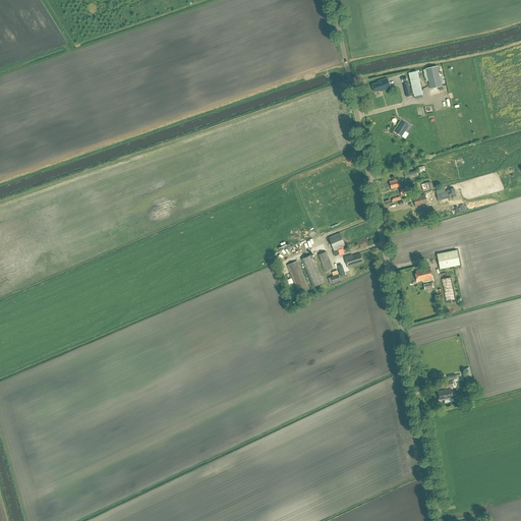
[(439,67),(426,69),(430,90),(443,87),(439,67)]
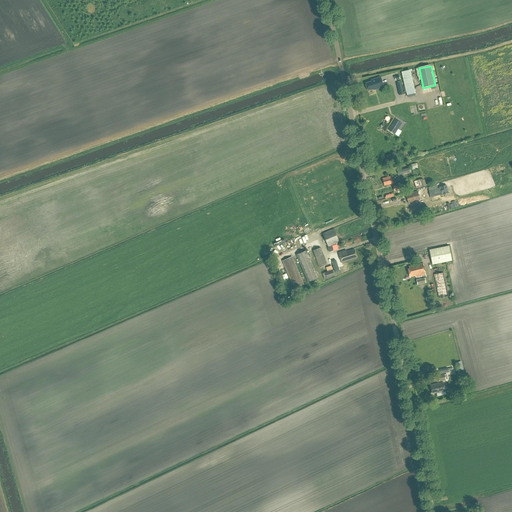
[(415,94),(409,70),(400,72),(406,96),(415,94)]
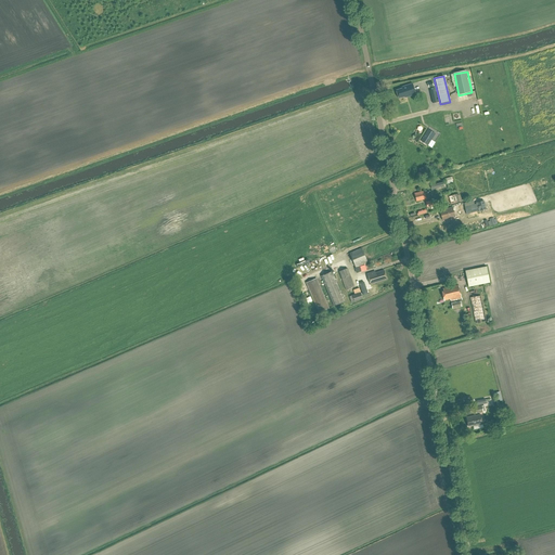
[(396,90),(399,99),(401,98),(404,97),(404,98),(415,94),(412,84),(401,87),(402,89),(396,90)]
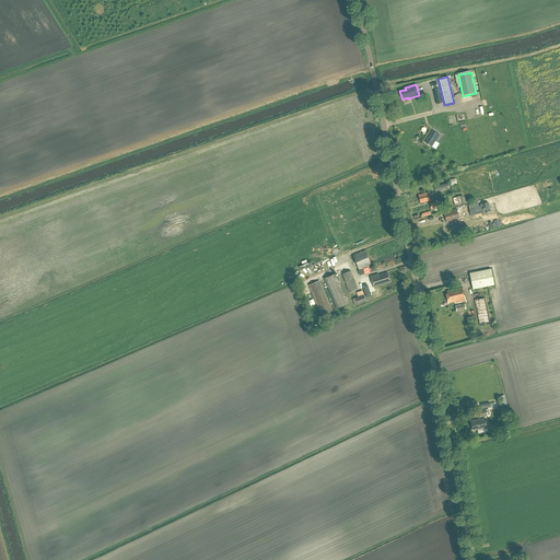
[(432,130),(424,142),(432,147),(439,136),(432,130)]
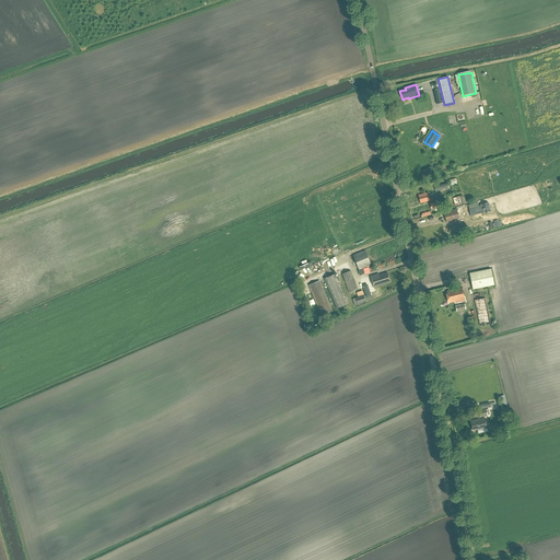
[(418,196),(420,203),(430,201),(428,193),(418,196)]
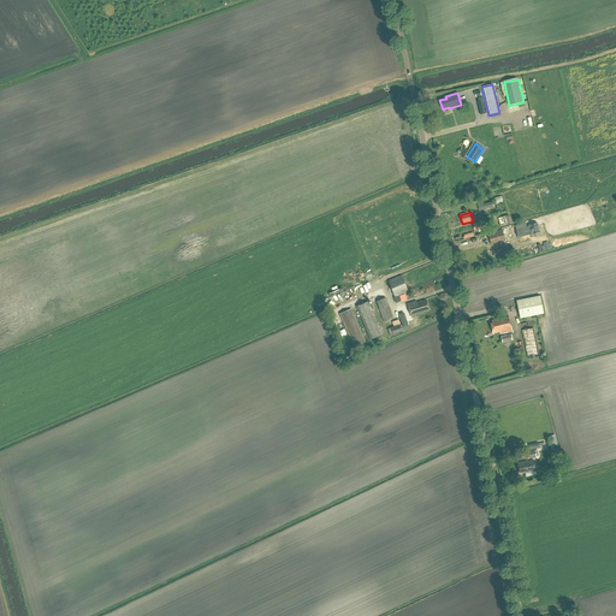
[(529,226),(532,234),(539,232),(537,223),(529,225),(529,226)]
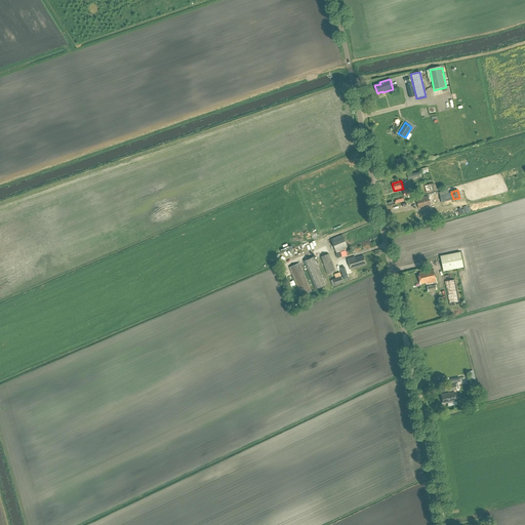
[(417,199),(420,209),(432,206),(431,202),(437,201),(435,194),(417,199)]
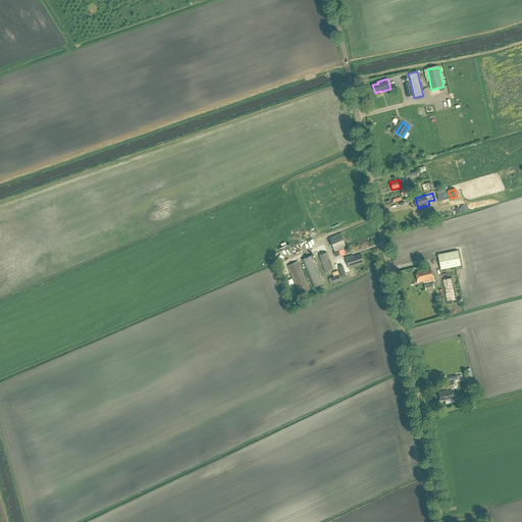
[(328,239),(334,252),(346,247),(340,233),(328,239)]
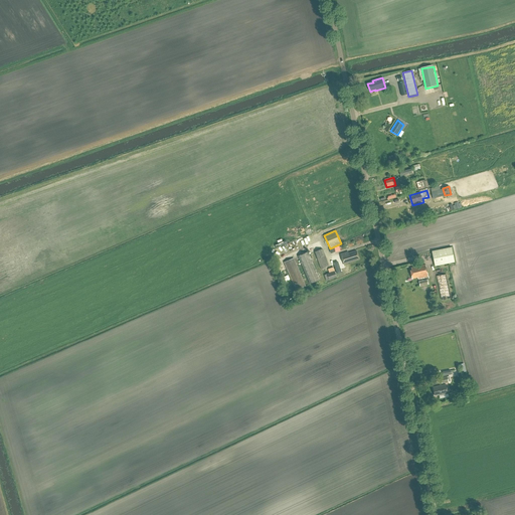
[(432,251),(435,267),(455,263),(452,247),(432,251)]
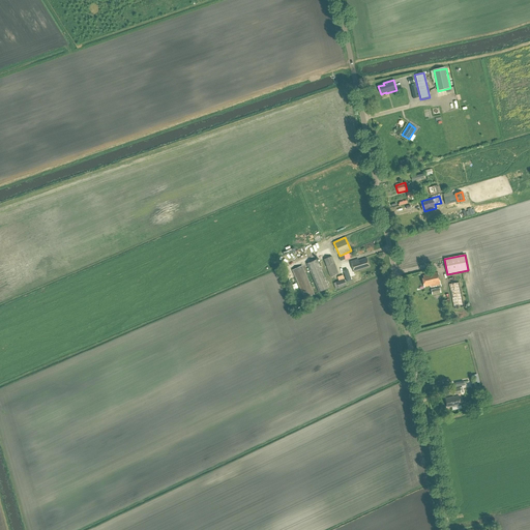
[(332,257),(323,260),(330,277),(339,275),(332,257)]
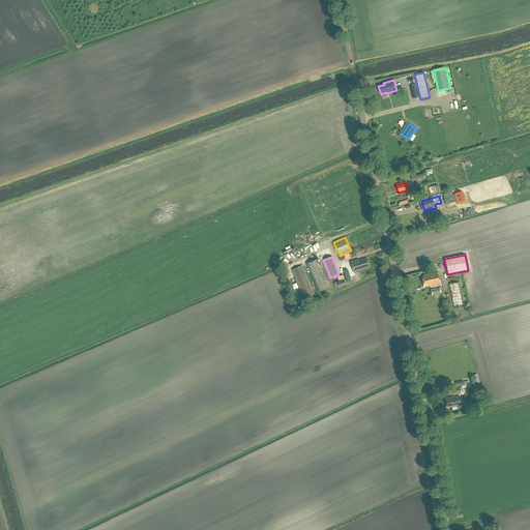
[(350,262),(354,272),(370,267),(366,258),(358,261),(358,259),(350,262)]
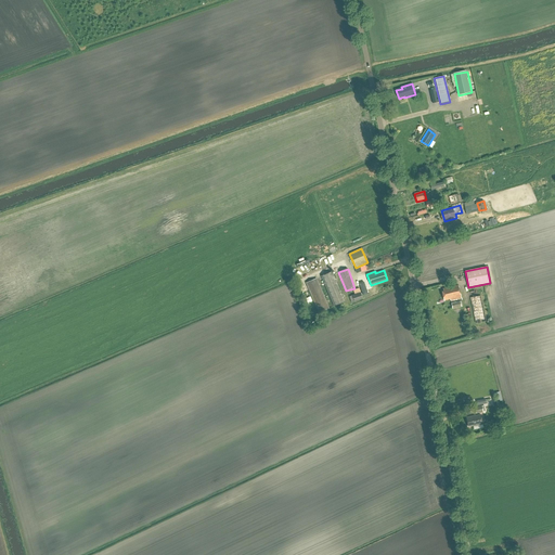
[(345,301),(332,272),(306,283),(319,312),(330,308),(318,281),(322,279),(334,306),(345,301)]
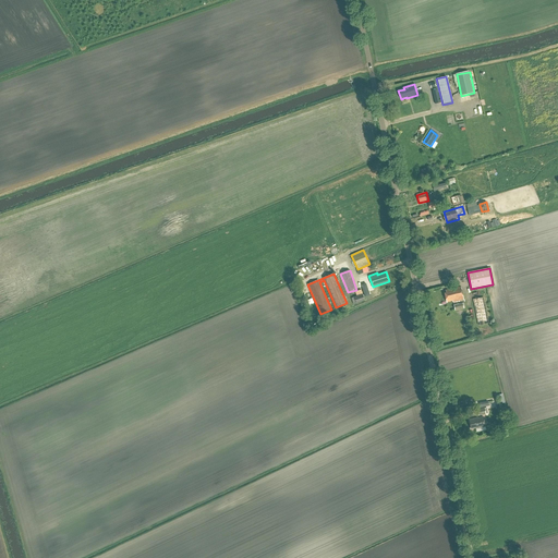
[(452,301),(452,302),(463,300),(461,287),(446,290),(446,292),(444,293),(446,302),(452,301)]
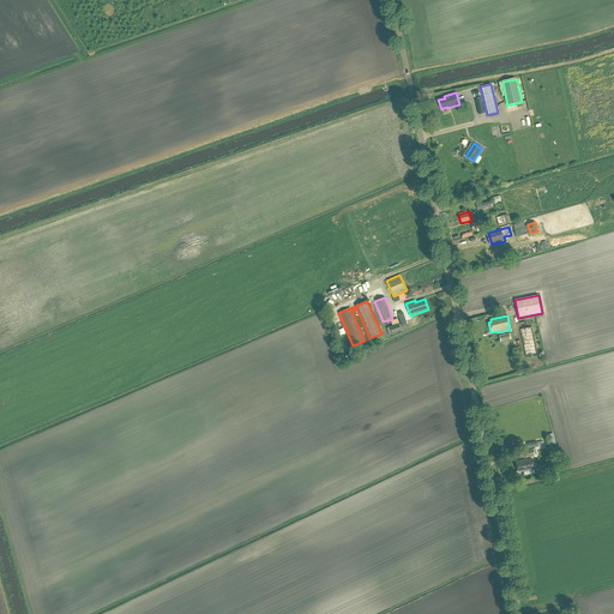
[(392,326),(386,327),(389,335),(402,331),(397,319),(391,321),(392,326)]
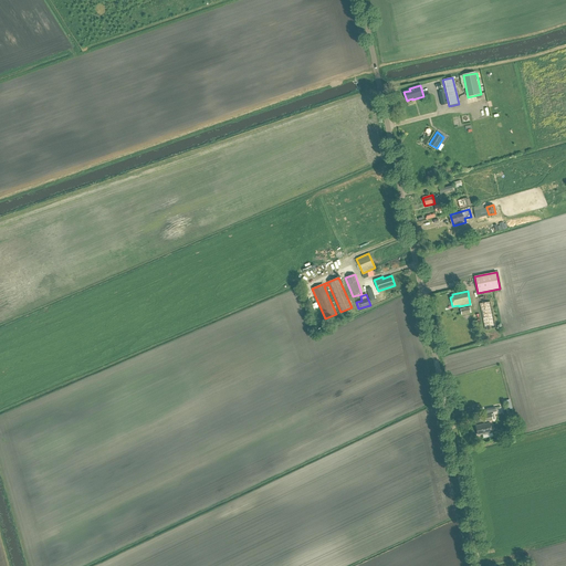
[(490,302),(480,304),(485,329),(495,327),(490,302)]
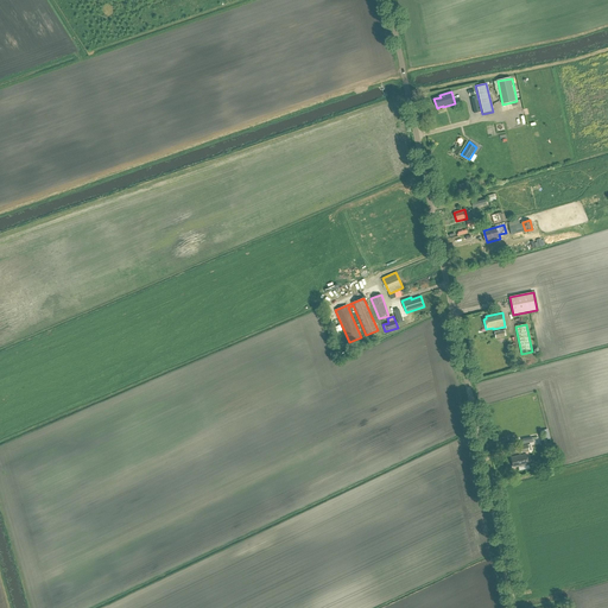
[(529,464),(526,454),(511,457),(513,467),(518,467),(519,467),(529,464)]
